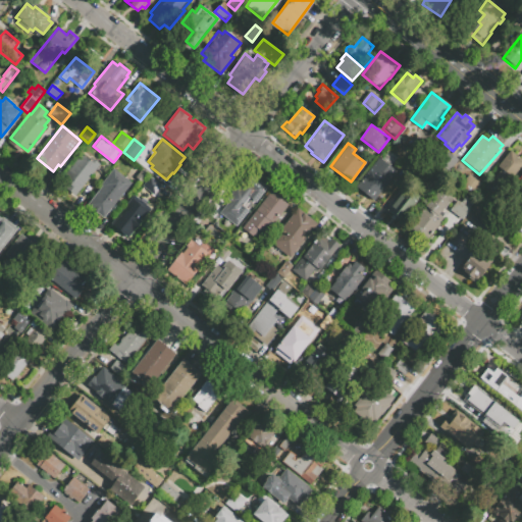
[(378,157),(356,186),(373,200),(396,171),(389,166),(397,158),(387,150),(380,159),(378,157)]
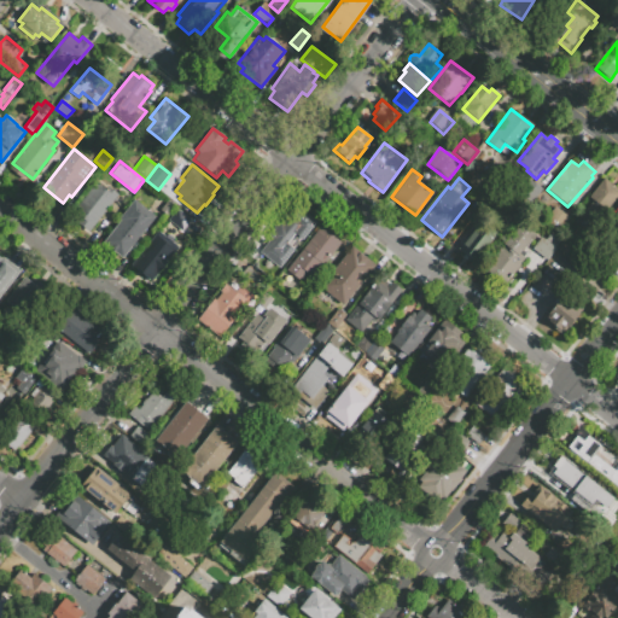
[(577,219),(589,229),(617,194),(617,190),(605,178),(582,204),(587,208),(577,219)]
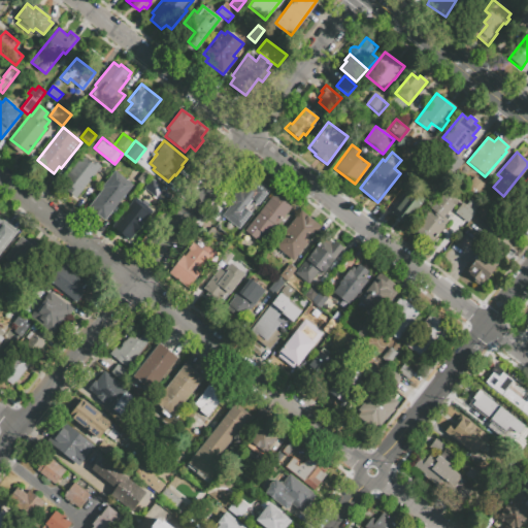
[(463,162),(453,173),(444,166),(455,155),(463,162)]
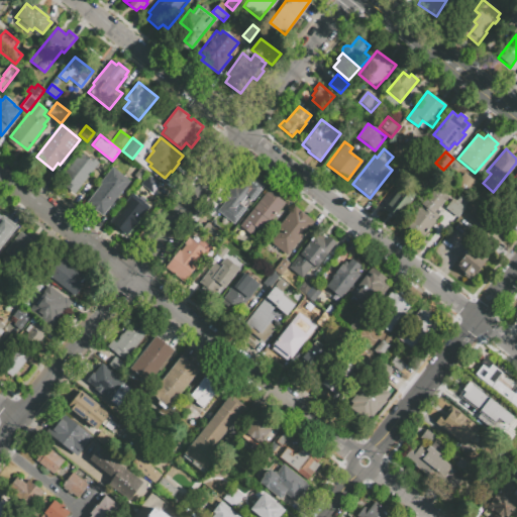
[(99,163),(74,194),(67,188),(70,184),(62,177),(81,152),(90,159),(91,157),(99,163)]
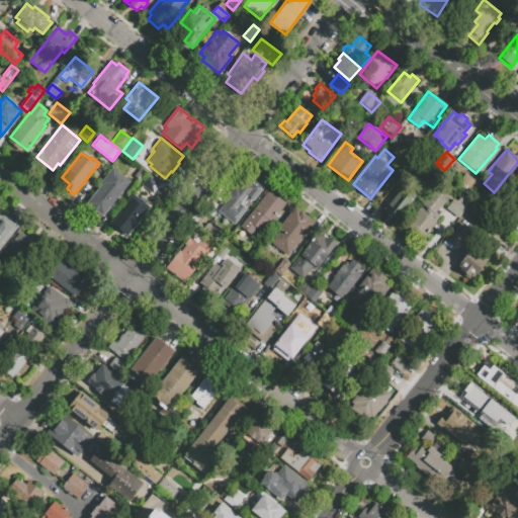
[(134,175),(142,166),(148,171),(141,180),(134,175)]
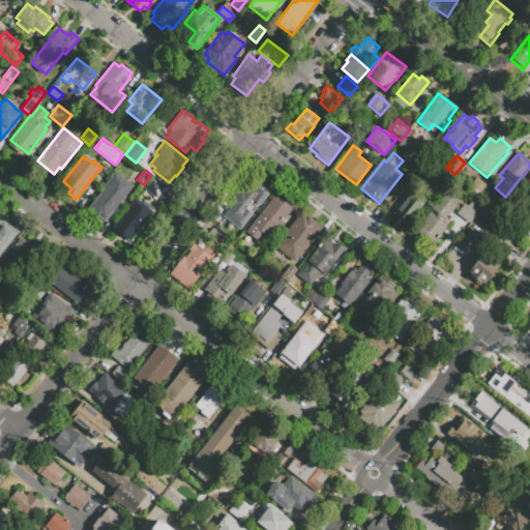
[(101,187),(115,171),(134,185),(105,221),(88,207),(102,188),(101,187)]
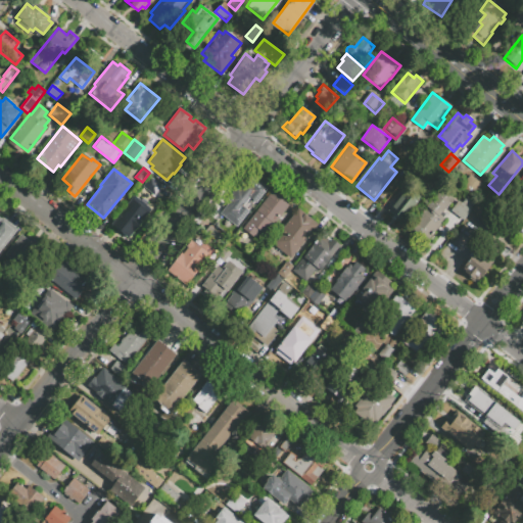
[(236,226),(268,187),(250,174),(240,188),(237,186),(226,200),(229,202),(220,214),(236,226)]
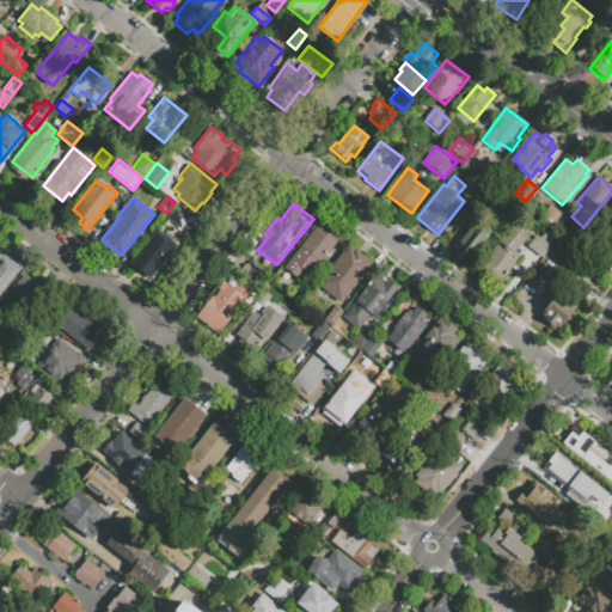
[(167,216),(176,206),(189,218),(181,227),(167,216)]
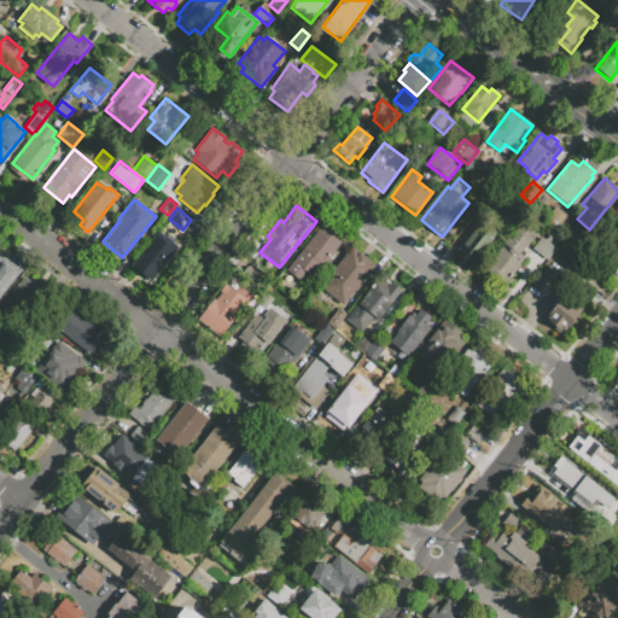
[(501,233),(477,263),(459,249),(483,219),(501,233)]
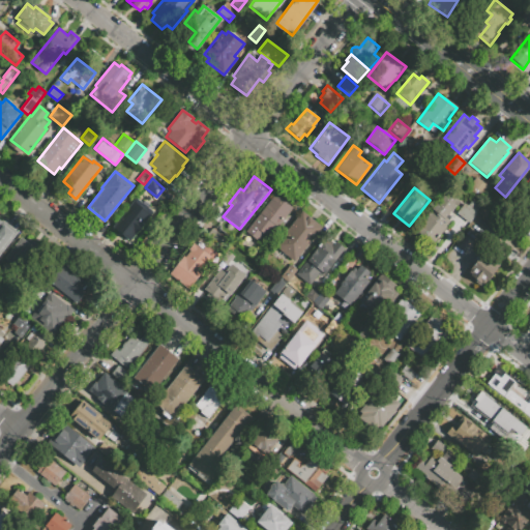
[(460,202),(457,206),(455,205),(445,217),(450,222),(431,246),(413,232),(446,192),(460,202)]
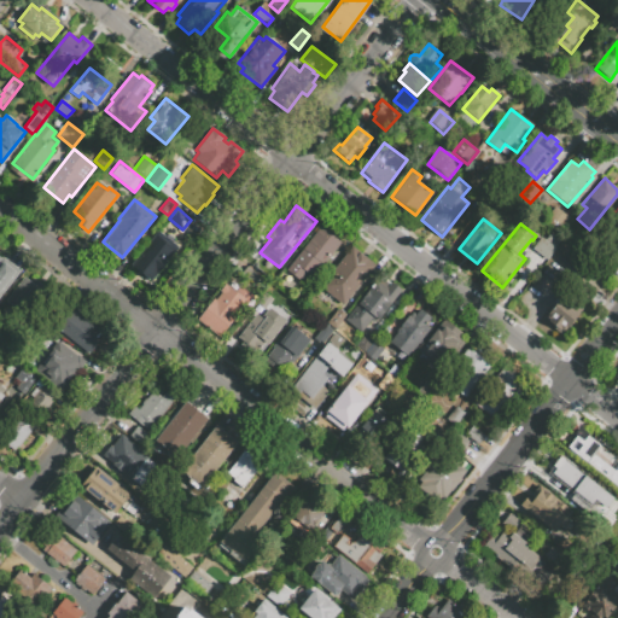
[(617,225),(617,246),(607,238),(617,225)]
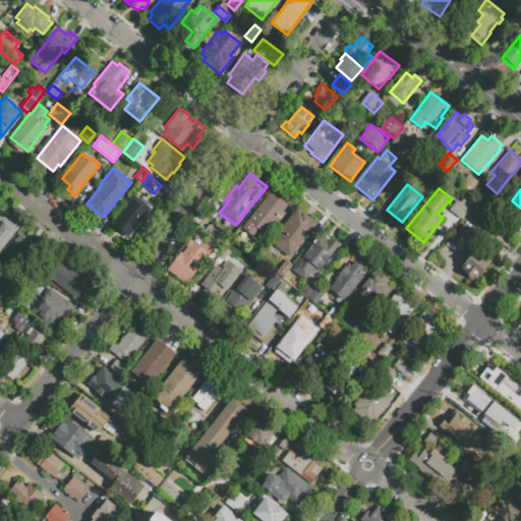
[(288,205),(269,231),(267,229),(263,234),(257,231),(253,237),(242,229),(271,191),(288,205)]
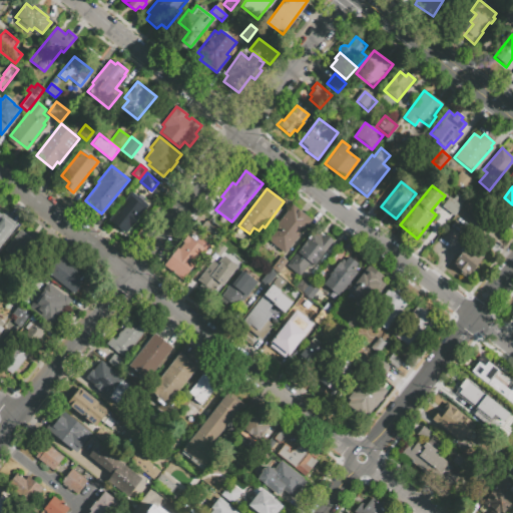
[(108,219),(130,191),(148,204),(125,233),(108,219)]
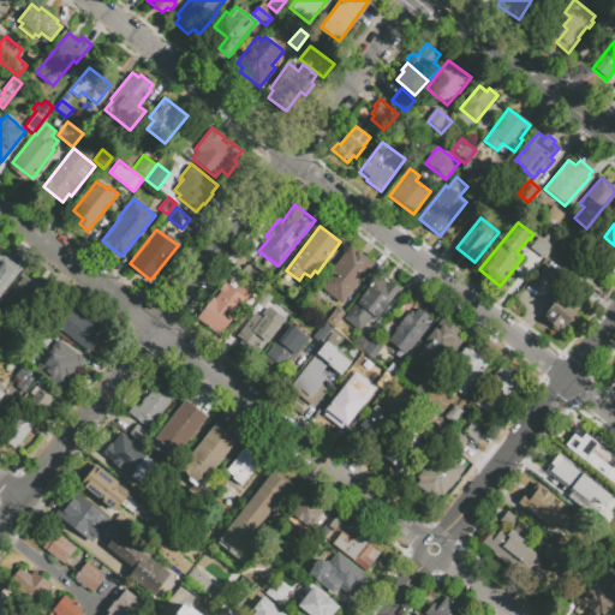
[(538,236),(542,238),(548,231),(557,239),(551,246),(553,248),(543,260),(529,248),(538,236)]
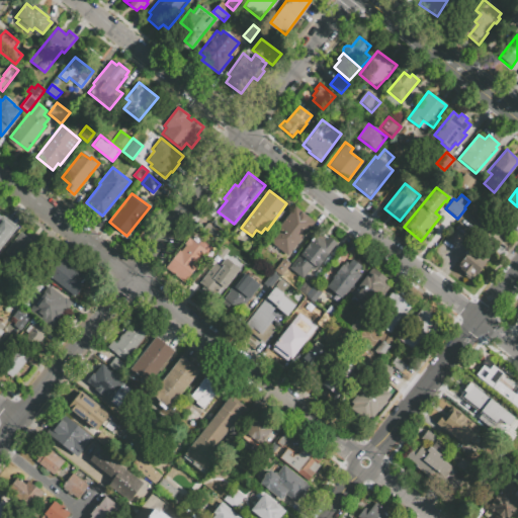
[(286,256),(314,222),(294,206),(267,241),(286,256)]
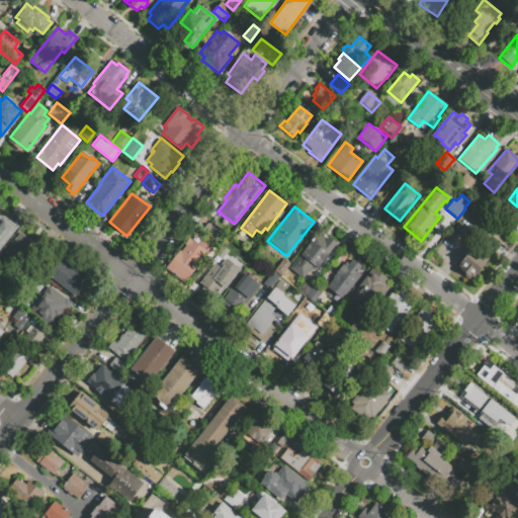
[(0,213),(0,254),(19,229),(0,213)]
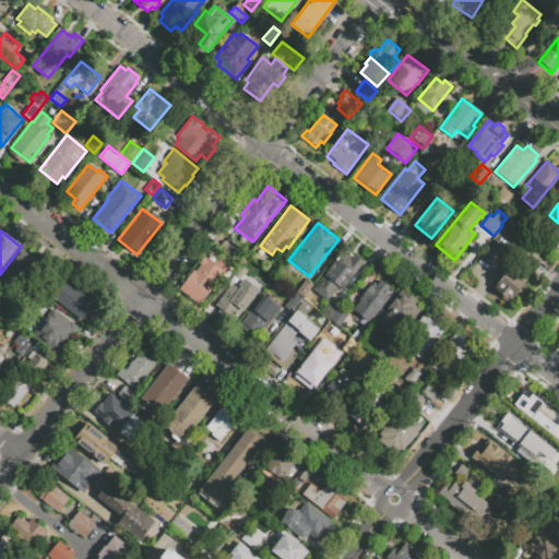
[(225,241),(237,251),(232,259),(218,248),(225,241)]
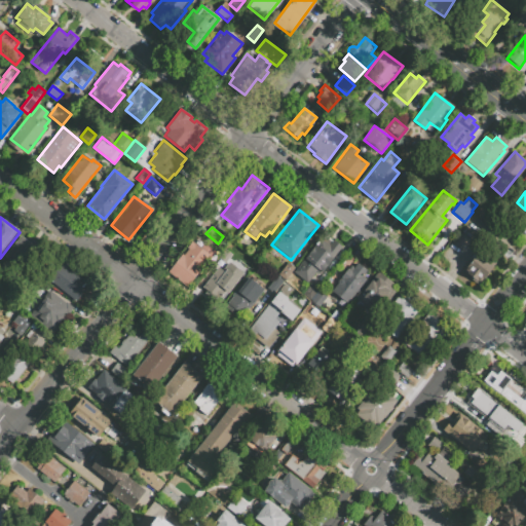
[(23,238),(6,260),(27,274),(42,253),(39,251),(41,248),(30,239),(28,242),(23,238)]
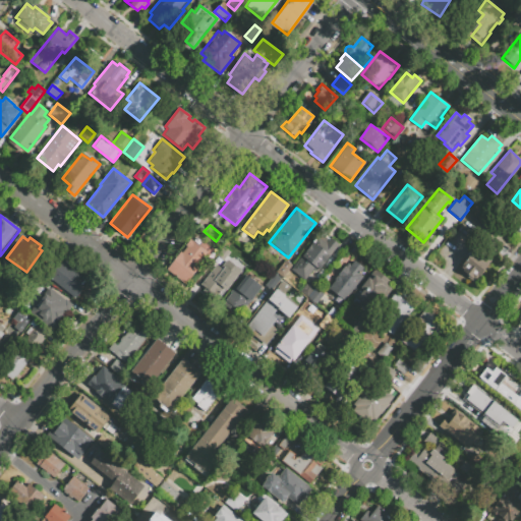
[(338,244),(316,271),(313,268),(304,279),(290,269),(304,251),(303,249),(310,241),(311,241),(313,238),(315,240),(319,237),(325,242),(330,237),(338,244)]
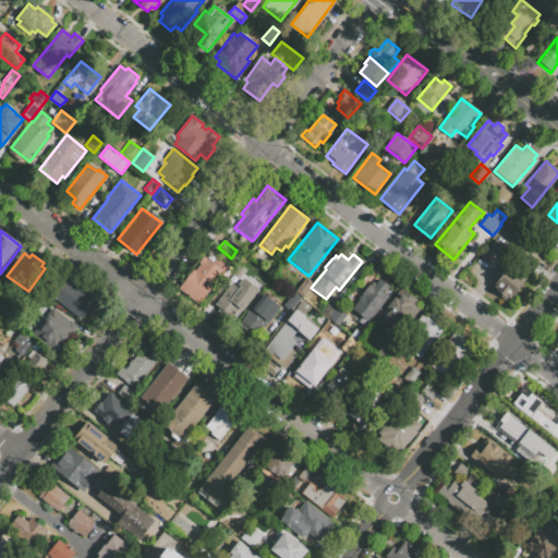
[(210,284),(194,270),(199,265),(197,263),(204,256),(211,263),(217,256),(229,267),(222,275),(220,274),(210,284)]
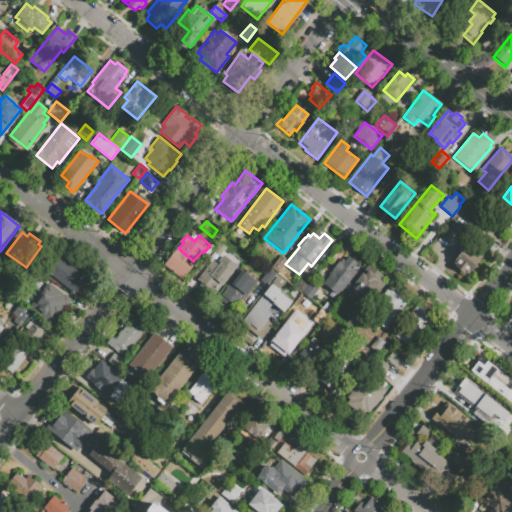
[(220,242),(226,247),(219,256),(213,251),(220,242)]
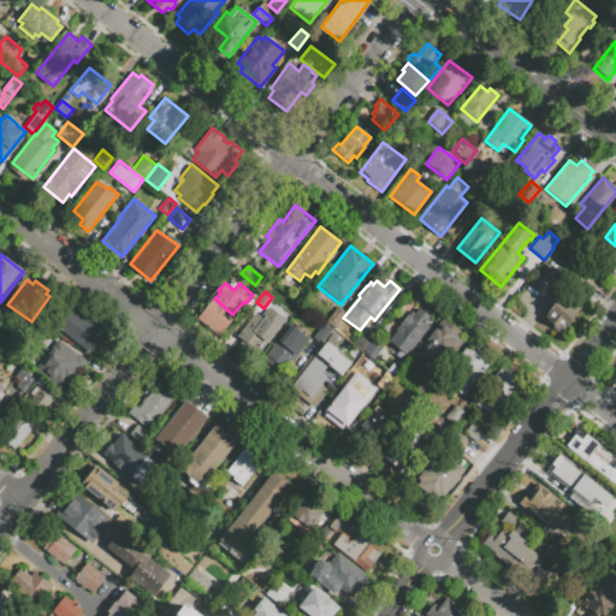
[(543,317),(554,324),(551,327),(561,336),(574,319),(573,317),(580,308),(562,294),(543,317)]
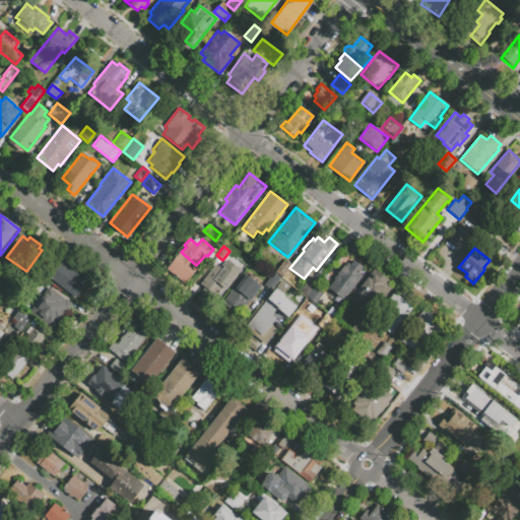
[(196,265),(199,267),(184,284),(166,268),(180,251),(181,252),(196,265)]
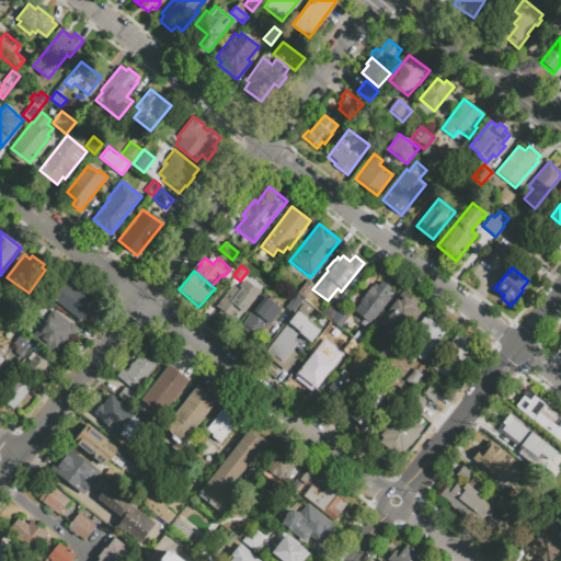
[(61,275),(93,298),(86,309),(88,310),(82,319),(80,318),(78,322),(45,298),(61,275)]
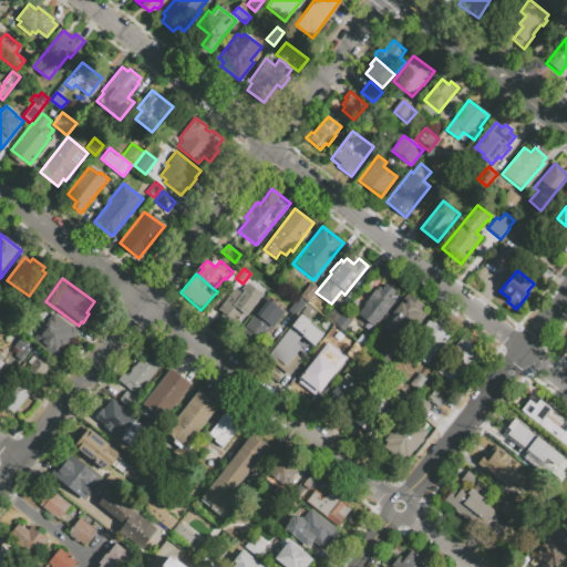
[(246,282),(263,295),(237,329),(216,312),(235,288),(239,291),(246,282)]
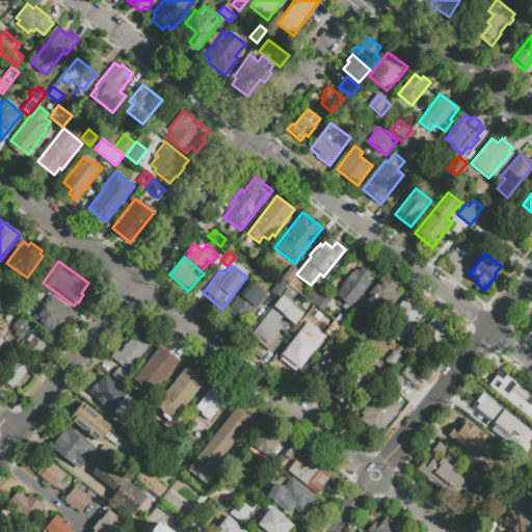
[(291,265),(298,270),(289,284),(281,277),(291,265)]
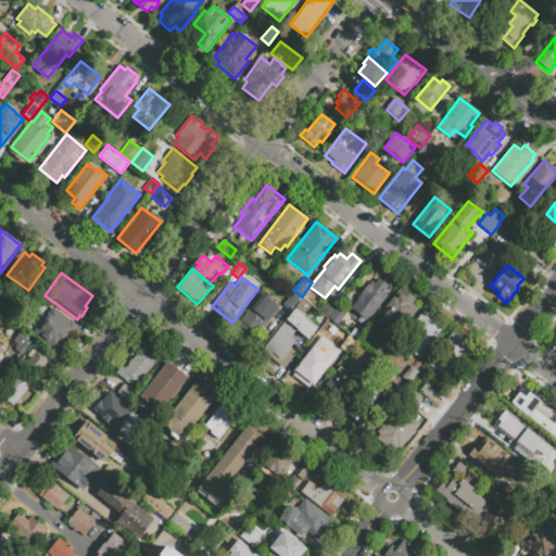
[(377,278),(374,282),(370,280),(350,307),(367,320),(388,295),(383,292),(388,287),(377,278)]
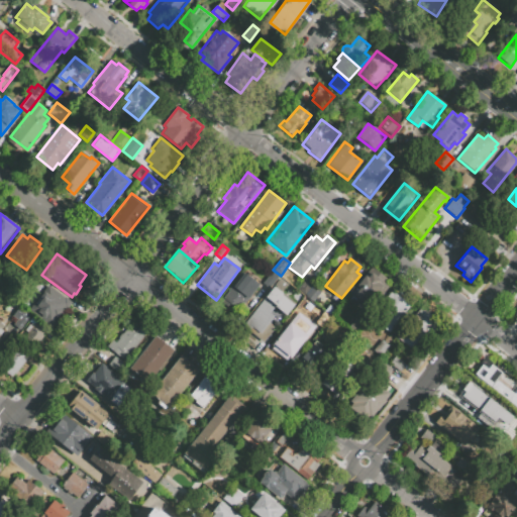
[(370,266),(349,293),(363,303),(368,296),(377,302),(388,286),(384,283),(388,279),(370,266)]
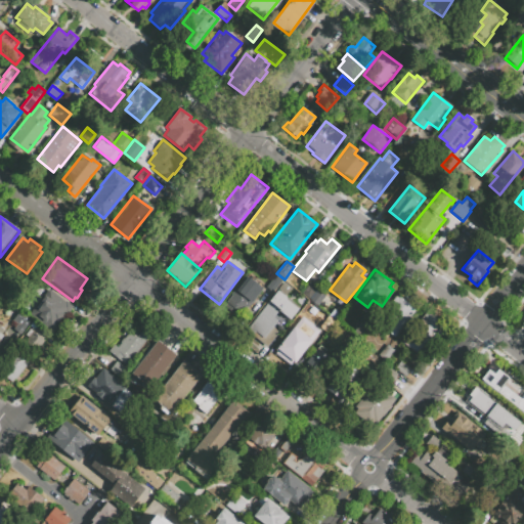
[(266,287),(275,275),(281,280),(272,292),(266,287)]
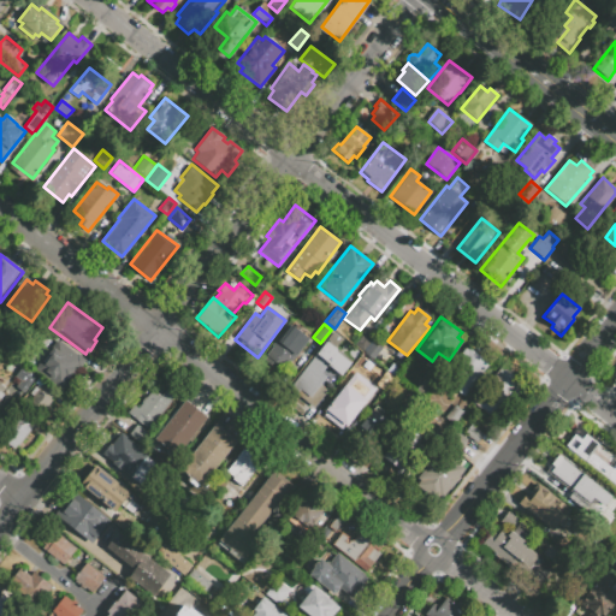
[(309,338),(284,369),(266,355),(272,348),(271,348),(288,325),(290,327),(292,325),(309,338)]
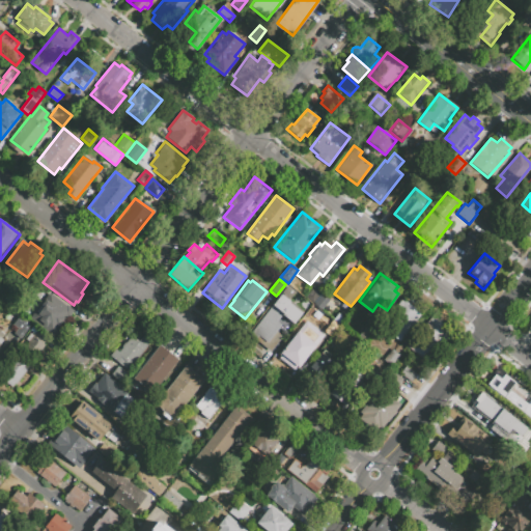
[(315,286),(323,292),(313,304),(306,298),(315,286)]
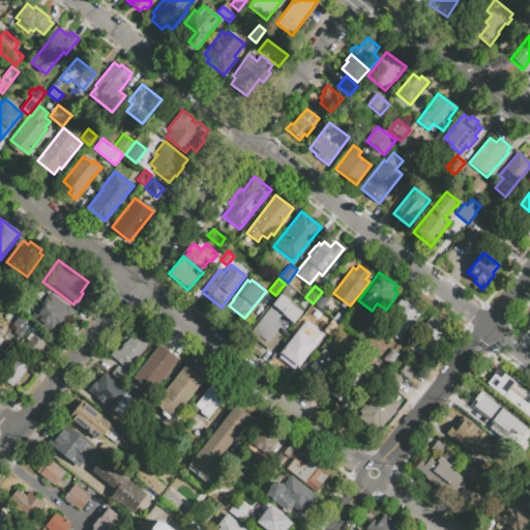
[(49,291),(65,304),(66,304),(74,310),(55,335),(33,318),(43,303),(40,301),(49,291)]
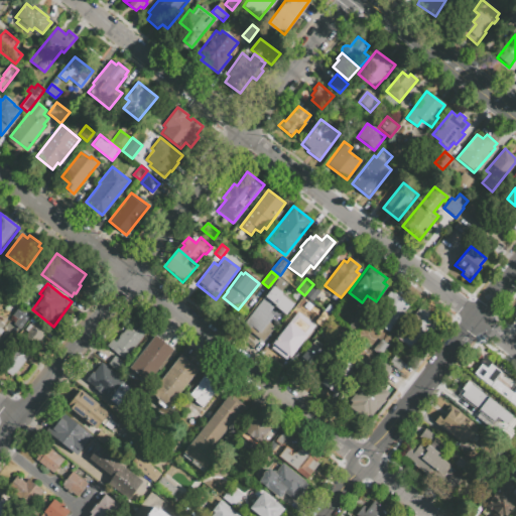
[(273,285),(243,326),(248,330),(250,327),(259,334),(273,314),(268,311),(273,305),(285,314),(293,303),(281,293),(282,292),(273,285)]
